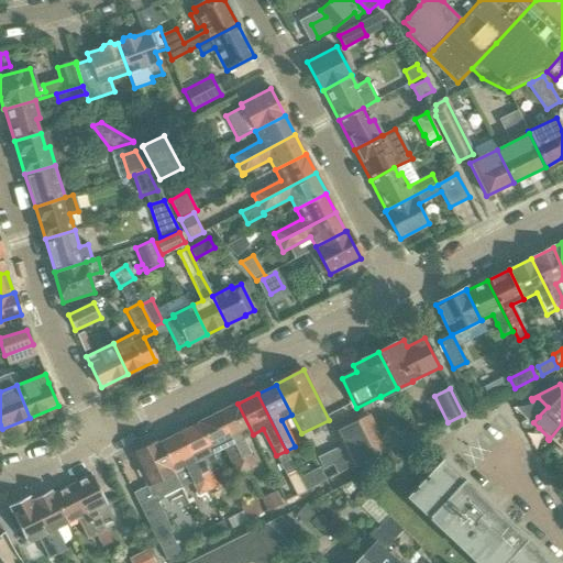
[(218,412),(246,472),(256,467),(242,439),(253,434),(238,404),(238,403),(218,412)]
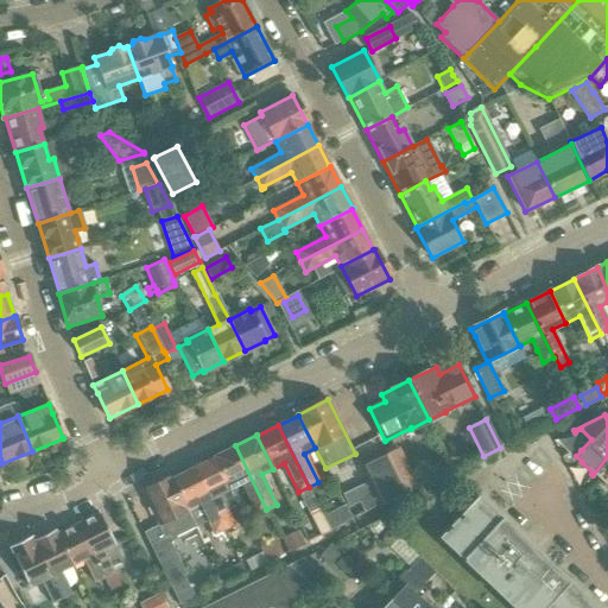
[(214,456),(214,457),(230,489),(242,483),(257,514),(266,510),(235,445),(214,456)]
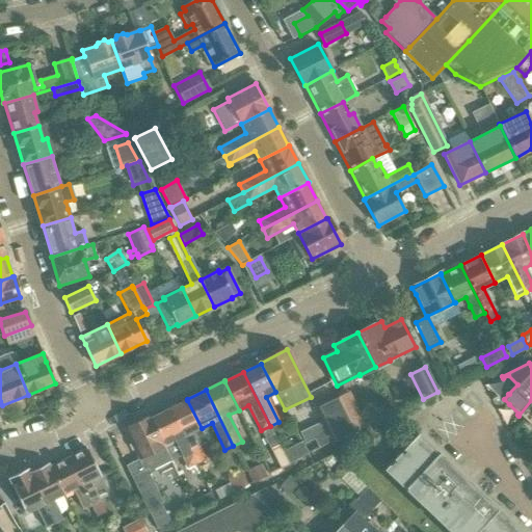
[(328,431),(315,437),(314,439),(319,448),(354,430),(338,398),(317,408),(328,431)]
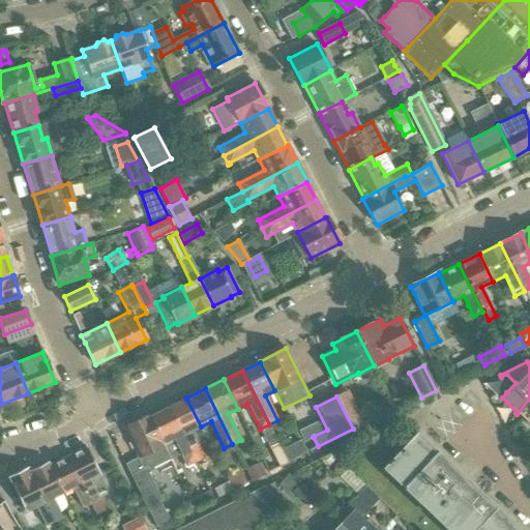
[(186,399),(168,408),(194,462),(204,458),(198,445),(207,441),(200,428),(201,427),(186,399)]
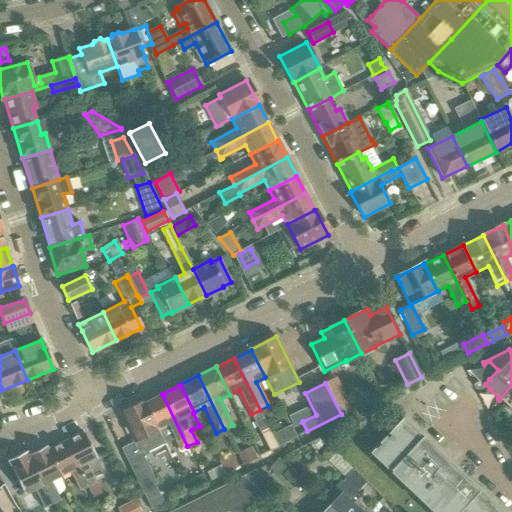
[(511,385),(499,400),(500,399),(510,408),(511,409),(511,385)]
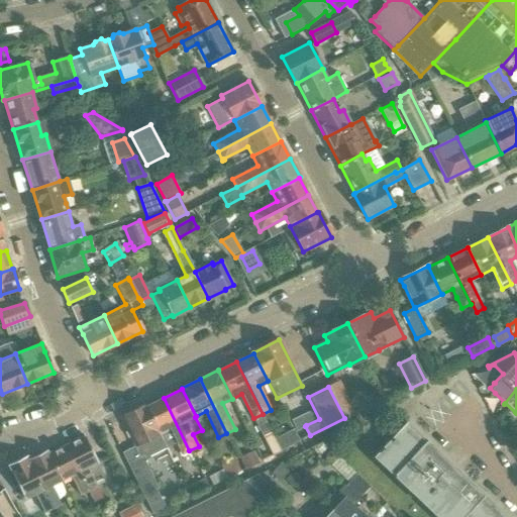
[(164,398),(146,406),(165,445),(166,447),(177,442),(182,454),(189,450),(164,398)]
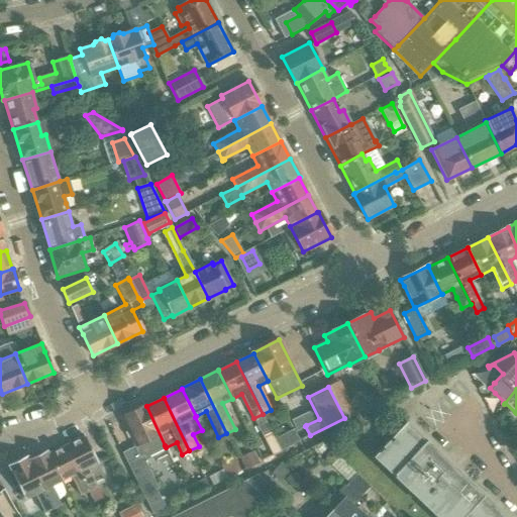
[(165,445),(146,406),(120,418),(134,446),(122,452),(142,495),(158,488),(143,461),(146,460),(143,455),(165,445)]
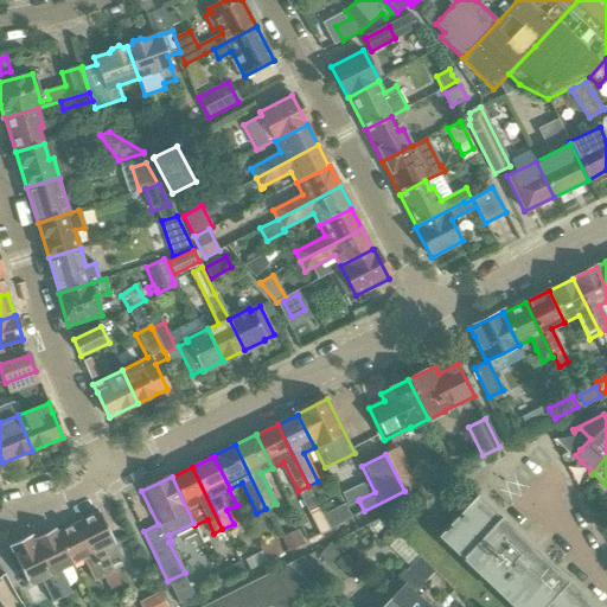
[(308,486),(298,491),(306,506),(315,502),(308,486)]
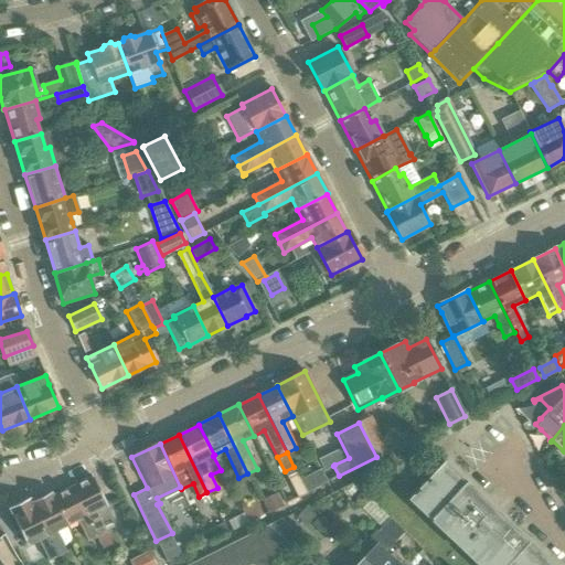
[(408,499),(435,523),(469,487),(443,462),(417,489),(413,493),(408,499)]
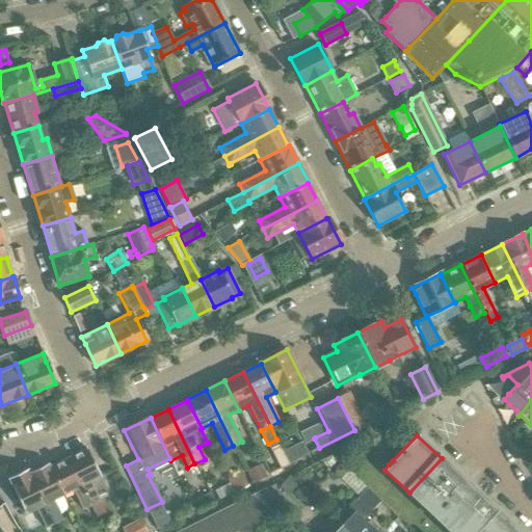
[(308,454),(308,453),(301,442),(283,452),(289,463),(308,454)]
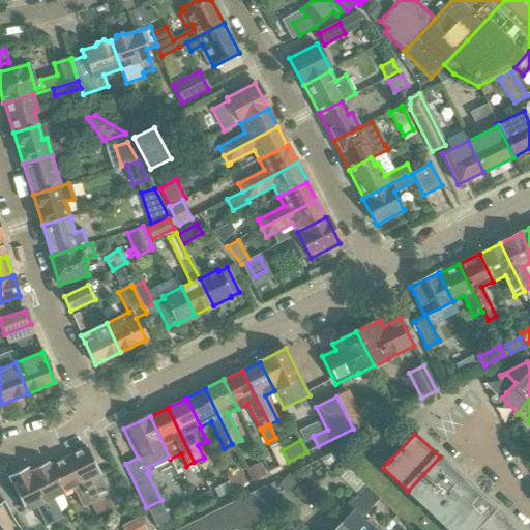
[(68,457),(91,503),(97,516),(106,511),(90,479),(100,474),(87,447),(68,457)]
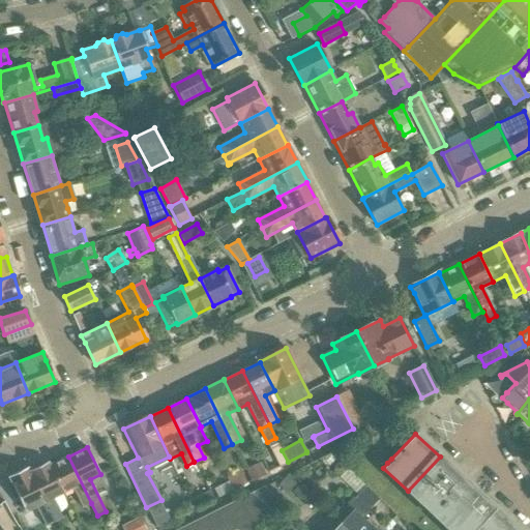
[(83,507),(91,503),(68,457),(50,466),(63,493),(74,488),(83,507)]
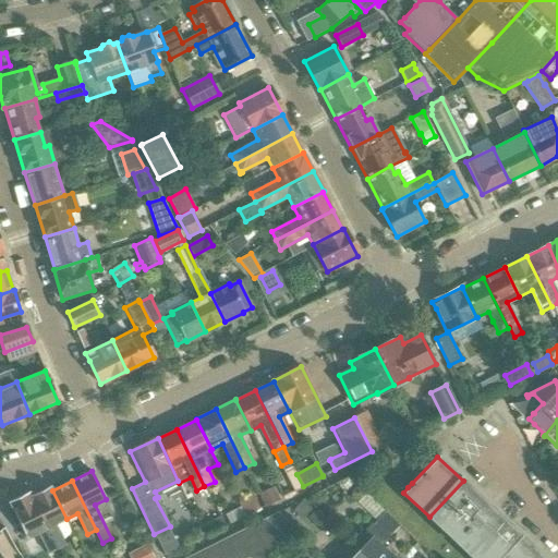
[(429,517),(456,541),(488,506),(463,481),(429,517)]
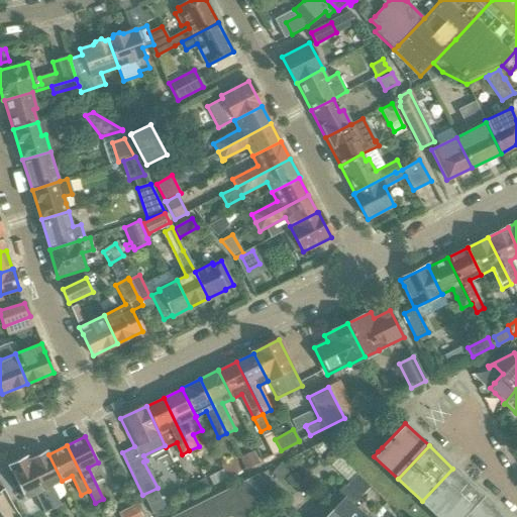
[(29,459),(54,509),(56,513),(64,509),(62,505),(53,486),(62,481),(48,454),(46,450),(29,459)]
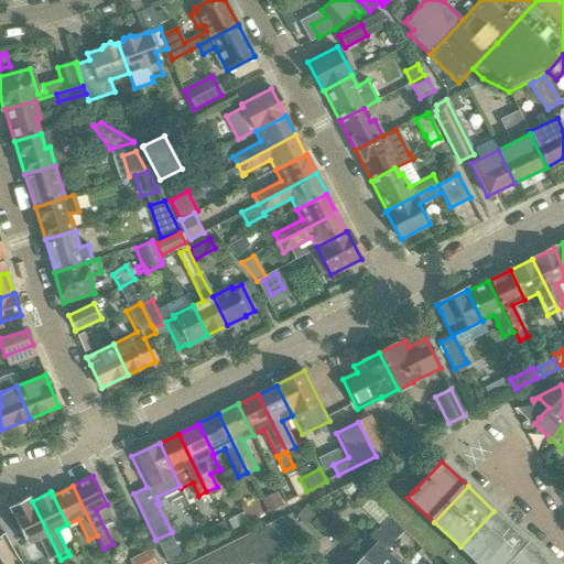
[(282,505),(277,492),(261,499),(267,512),(282,505)]
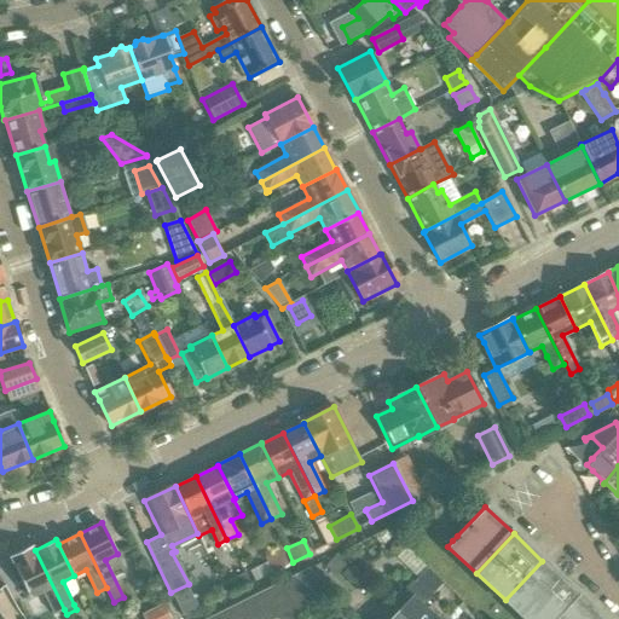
[(53,614),(64,609),(35,550),(33,545),(10,557),(15,570),(11,571),(11,572),(17,584),(22,582),(29,597),(42,591),(53,614)]
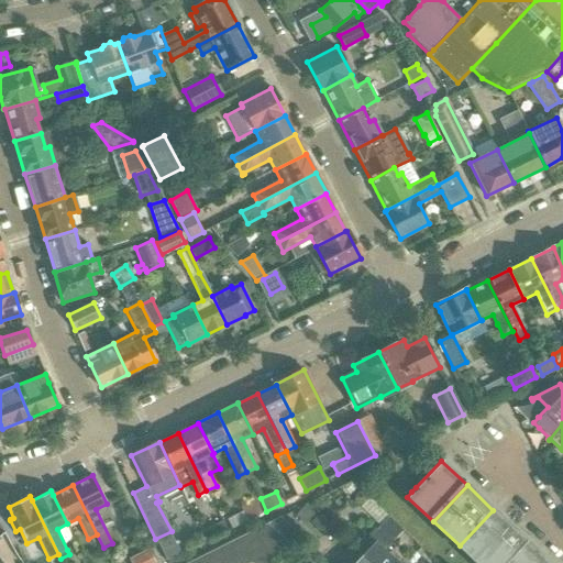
[(257,505),(242,511),(246,521),(262,514),(257,505)]
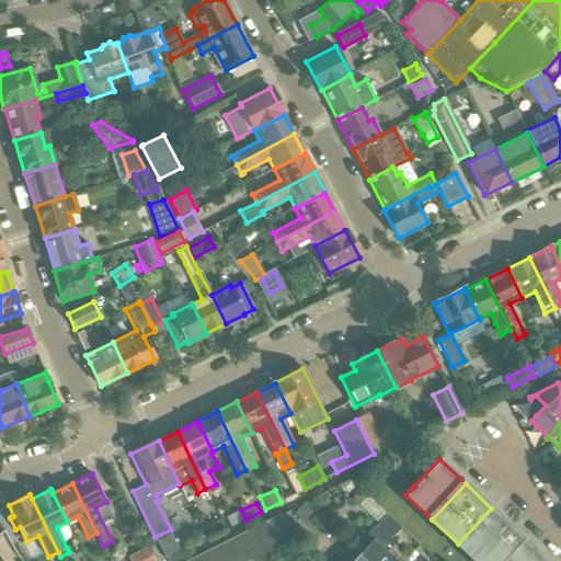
[(458,544),(476,560),(489,560),(516,533),(491,508),(458,544)]
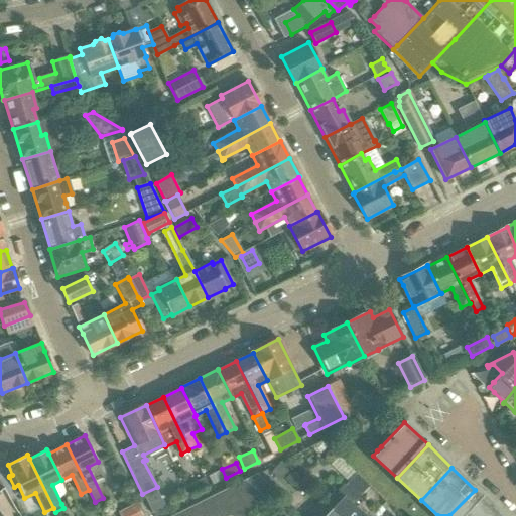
[(222,469),(209,476),(213,484),(226,478),(222,469)]
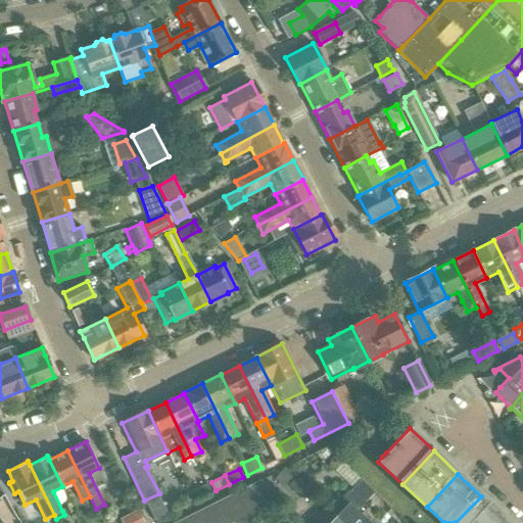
[(376,522),(368,515),(366,518),(365,518),(361,514),(357,511),(374,492),(361,479),(331,512),(336,517),(342,522),(376,522)]
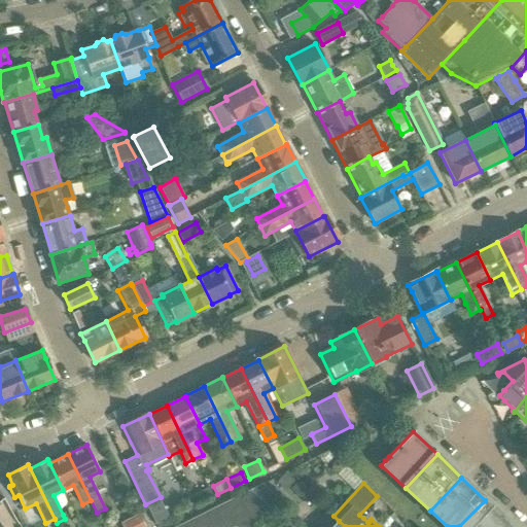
[(251,490),(272,510),(281,501),(262,484),(251,490)]
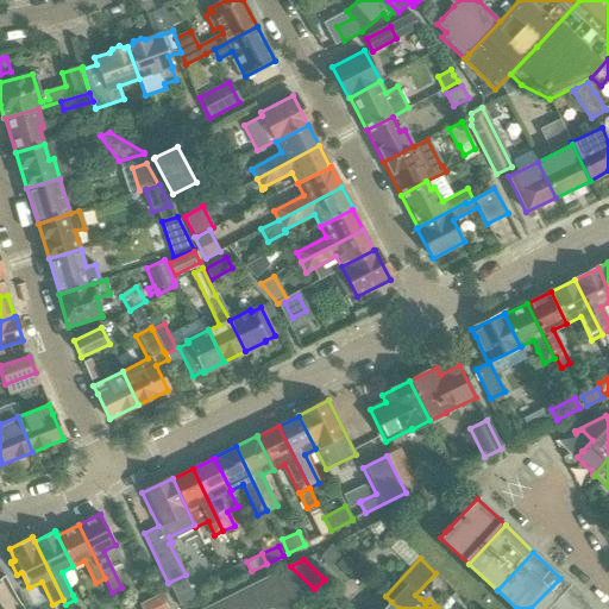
[(218,576),(223,585),(244,575),(239,565),(218,576)]
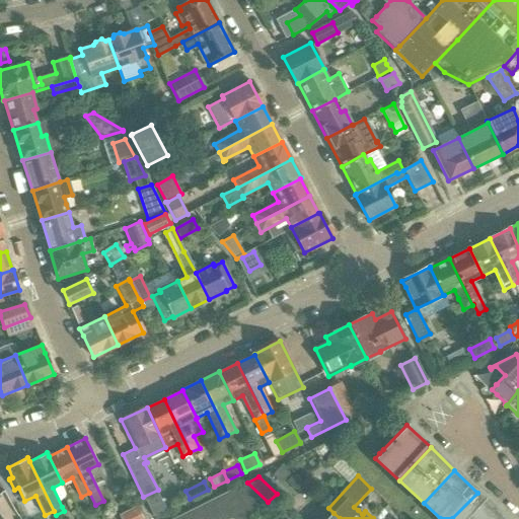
[(245,483),(219,496),(230,517),(239,518),(249,518),(267,502),(245,483)]
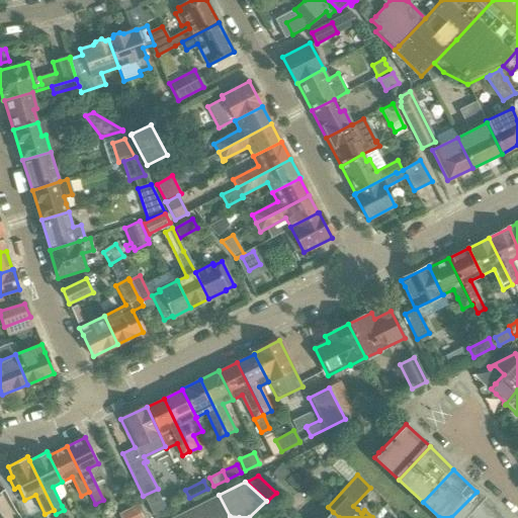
[(451,517),(496,517),(501,514),(477,492),(451,517)]
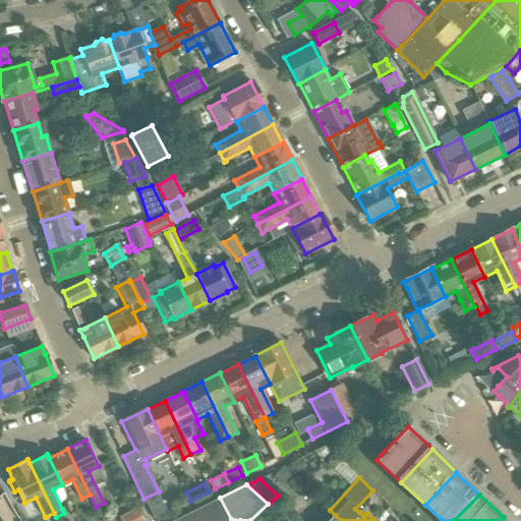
[(220,498),(210,503),(218,520),(227,520),(231,519),(220,498)]
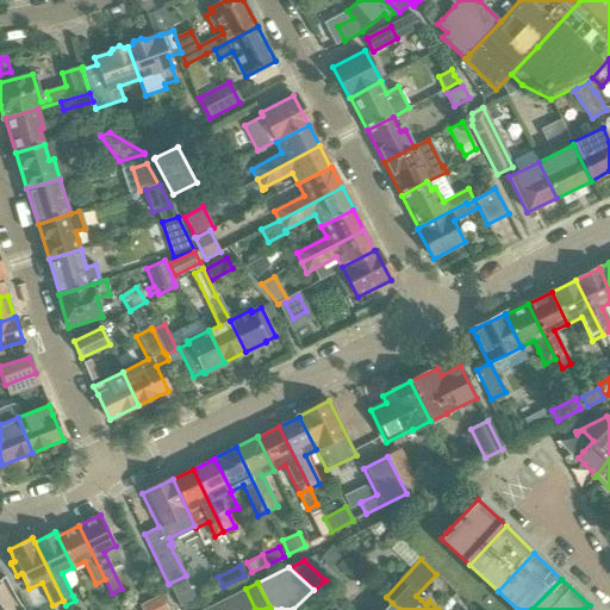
[(255,609),(246,589),(232,595),(240,609),(255,609)]
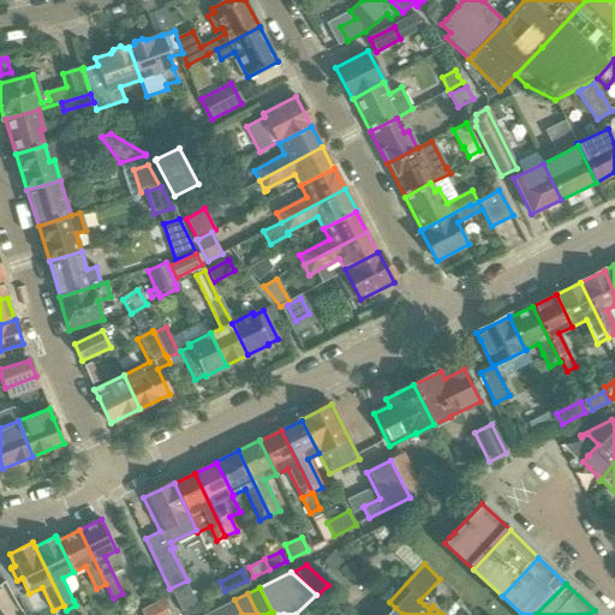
[(143,614),(169,614),(162,599),(141,610),(143,614)]
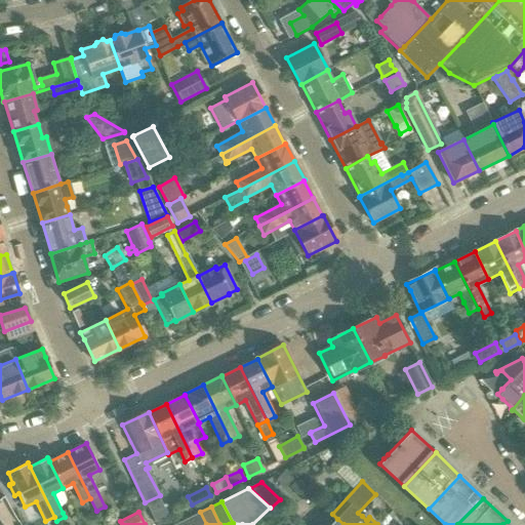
[(206,524),(200,512),(190,518),(193,524),(206,524)]
